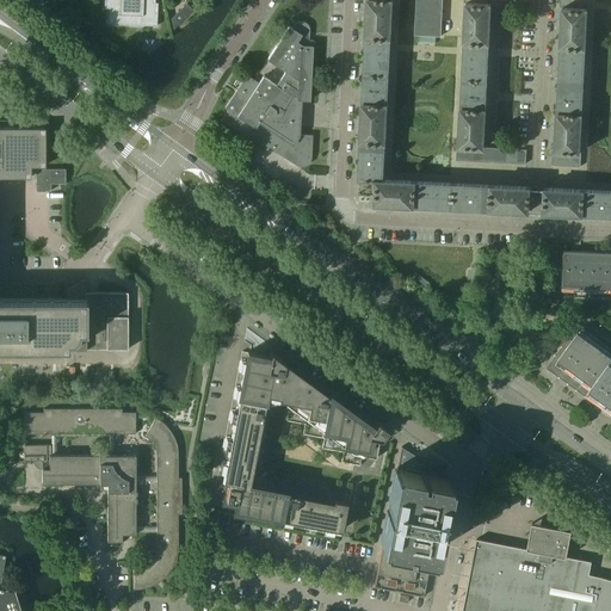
[(104,0),(105,8),(119,8),(119,16),(142,16),(142,25),(152,25),(152,26),(156,26),(158,4),(155,2),(155,0),(104,0)]
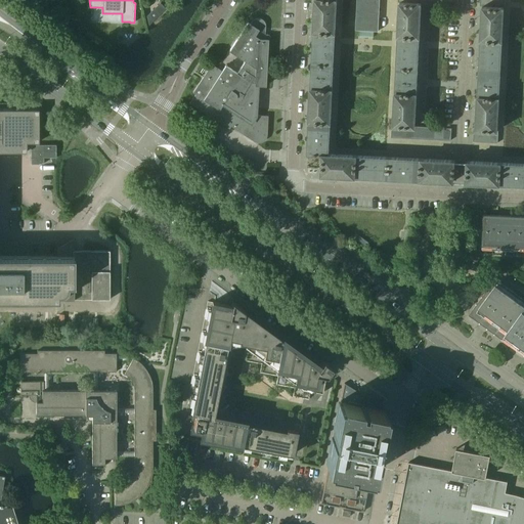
[(336,17),(337,1),(321,0),(315,0),(315,16),(336,17)]
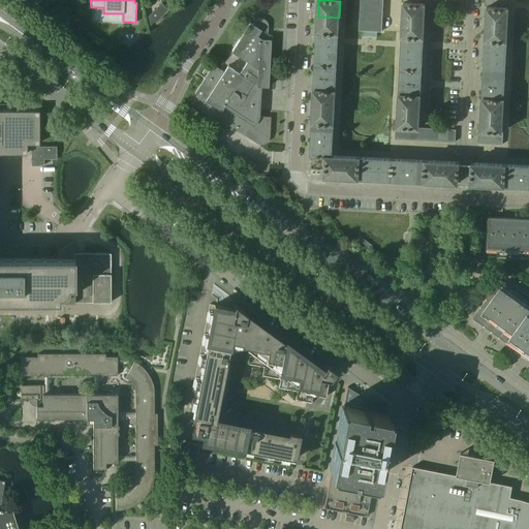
[(383,0),(361,0),(360,30),(363,31),(363,37),(376,38),(377,38),(378,34),(378,31),(382,31),(383,0)]
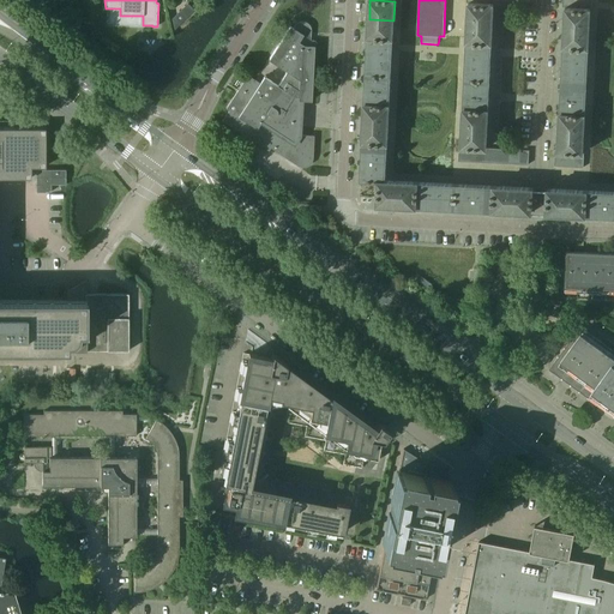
[(487,4),(480,4),(473,4),(469,4),(468,23),(493,24),(494,5),(487,4)]
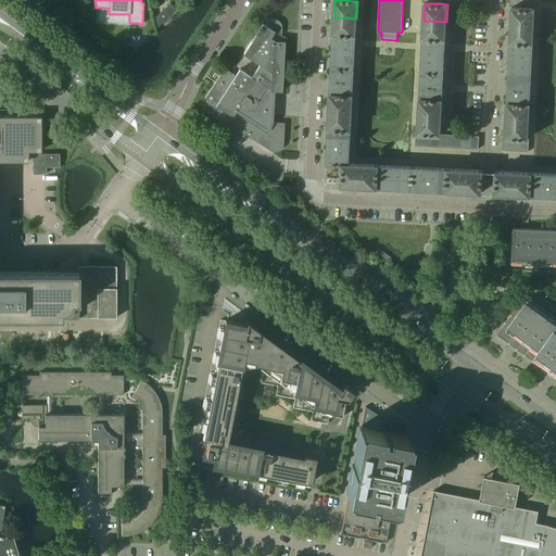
[(533,27),(534,8),(529,8),(522,8),(516,7),(513,7),(512,24),(512,26),(533,27)]
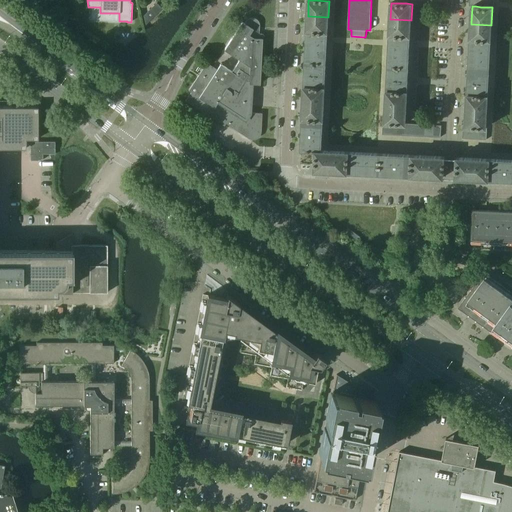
[(327,34),(328,17),(308,16),(307,33),(327,34)]
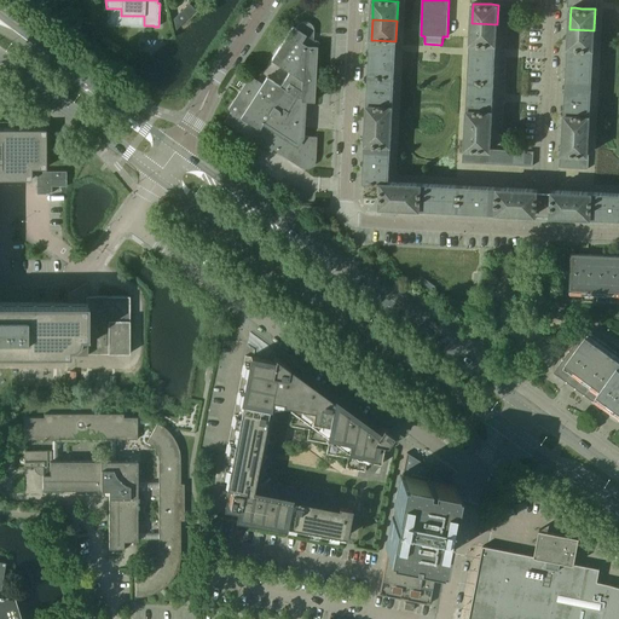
[(316,137),(300,137),(301,121),(305,122),(305,119),(305,116),(301,116),(302,100),(313,102),(317,46),(313,46),(313,30),(313,28),(313,27),(311,24),(310,23),(307,22),(304,22),(301,22),(299,23),(295,28),(293,27),(271,59),(289,71),(281,86),(267,77),(262,84),(250,75),(229,109),(232,110),(225,121),(271,151),(273,149),(301,167),(304,168),(306,168),(307,168),(310,168),(312,167),(313,165),(314,163),(314,160),(316,137)]
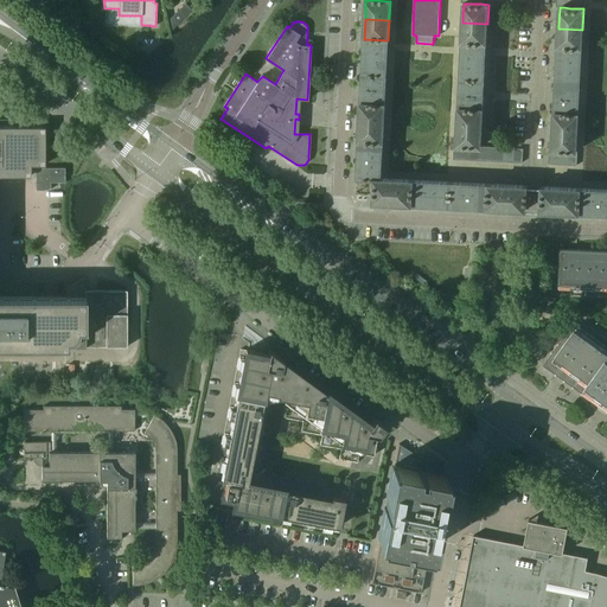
[(486,42),(487,27),(487,24),(462,23),(462,40),(486,42)]
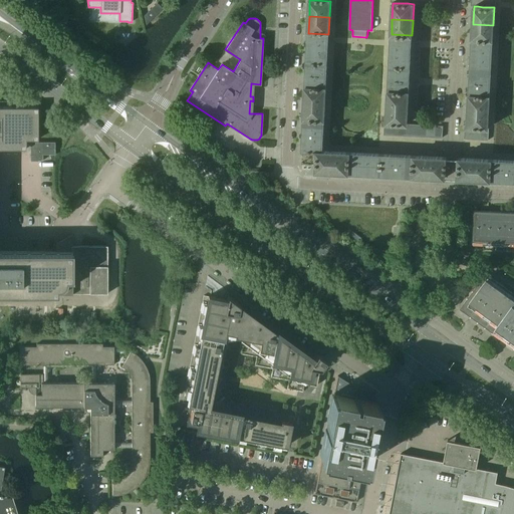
[(493,40),(493,25),(473,24),(472,39),(493,40)]
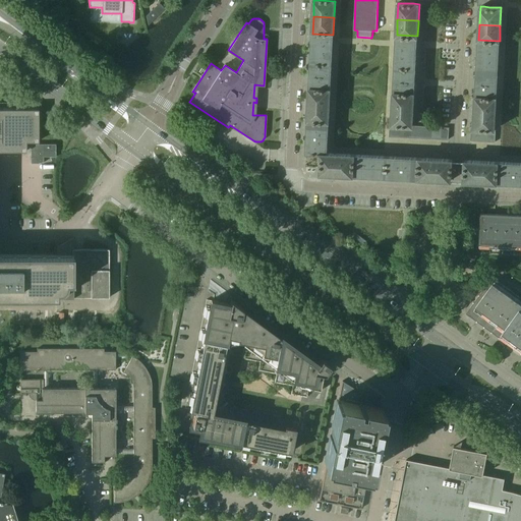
[(333,48),(333,35),(312,34),(311,47),(333,48)]
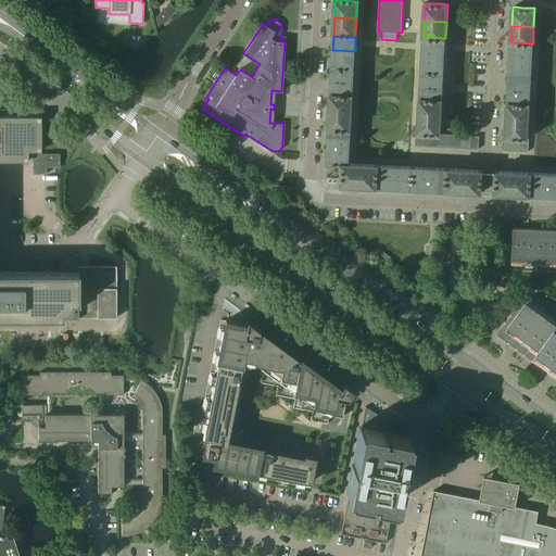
[(444,53),(445,38),(424,37),(422,52),(444,53)]
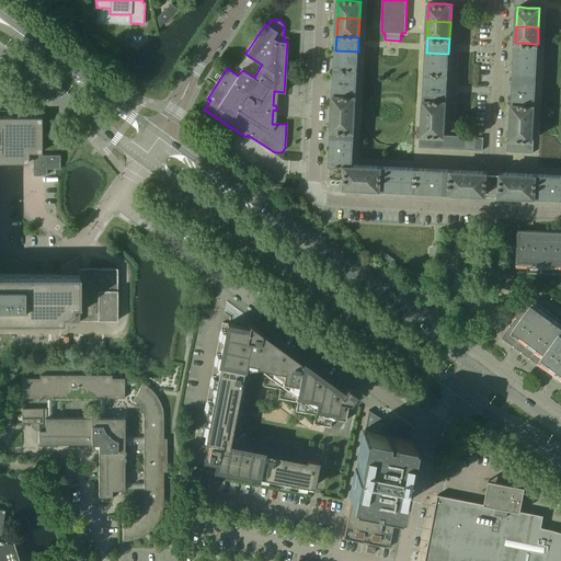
[(537,59),(538,44),(515,43),(514,58),(537,59)]
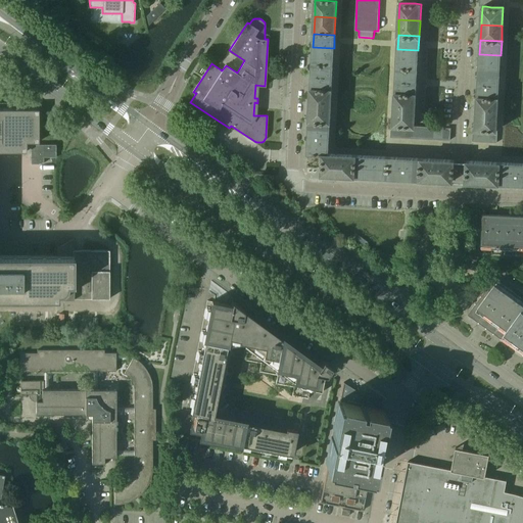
[(333,63),(334,48),(313,47),(312,62),(333,63)]
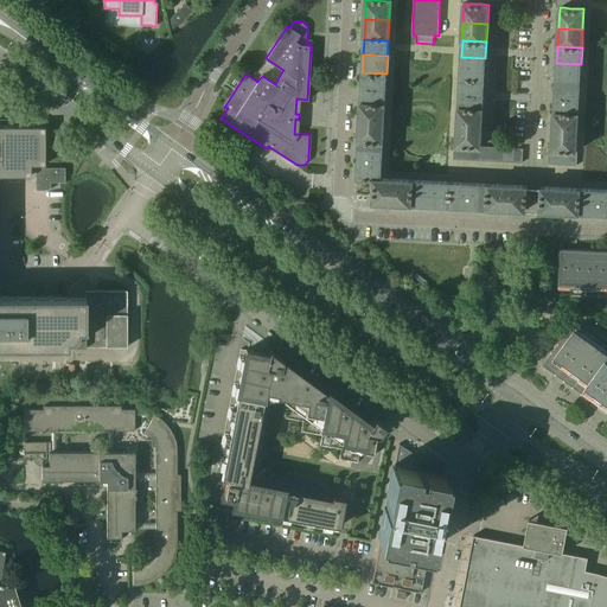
[(485,76),(485,64),(485,61),(485,58),(461,57),(460,75),(485,76)]
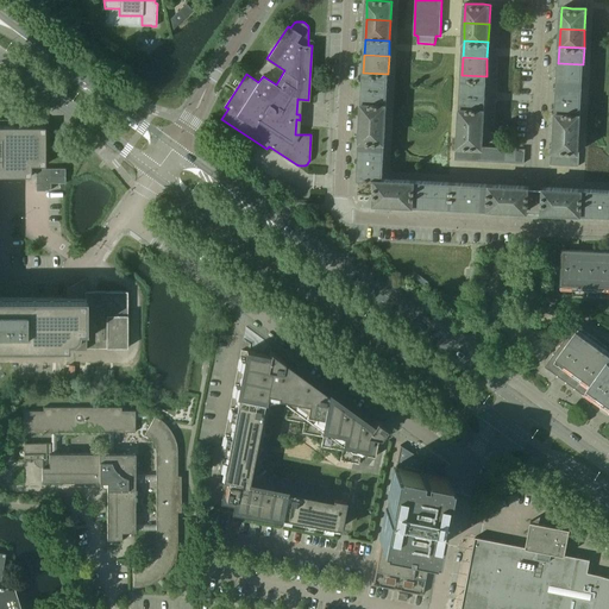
[(261,75),(271,81),(278,70),(268,63),(261,75)]
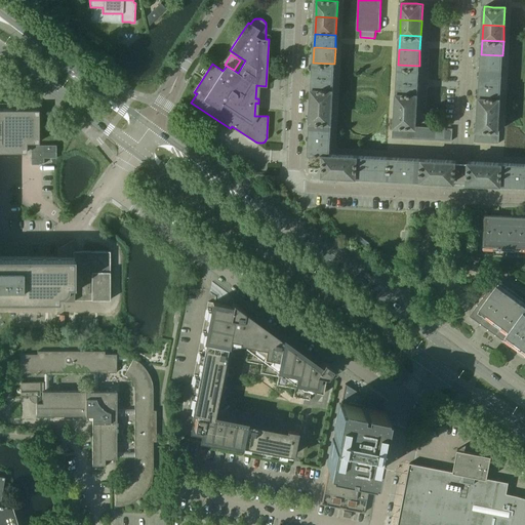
[(501,69),(502,55),(481,54),(481,55),(480,68),(501,69)]
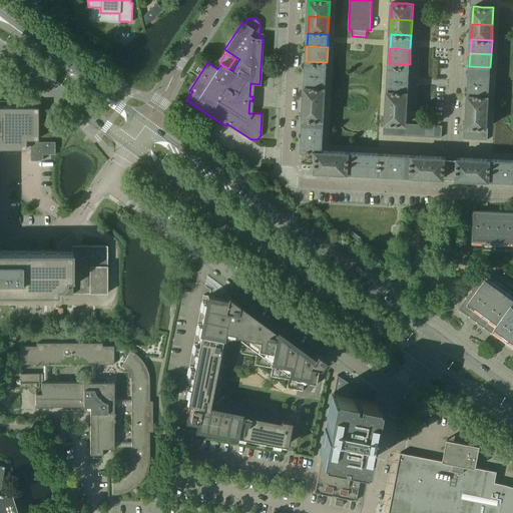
[(326,77),(327,62),(306,61),(306,76),(326,77)]
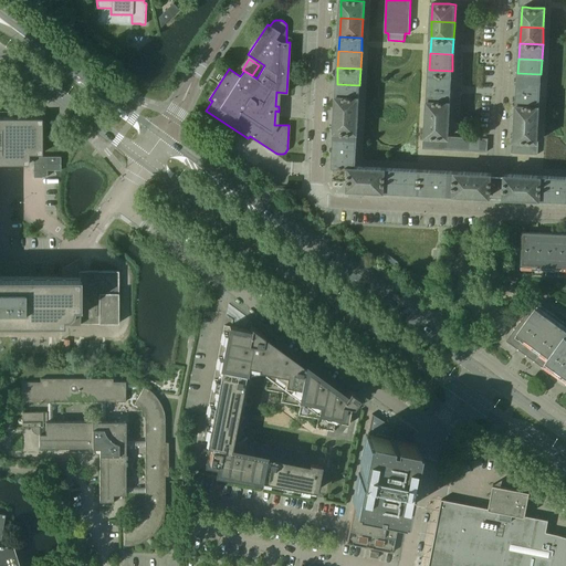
[(451,85),(452,71),(429,70),(428,86),(451,87),(451,85)]
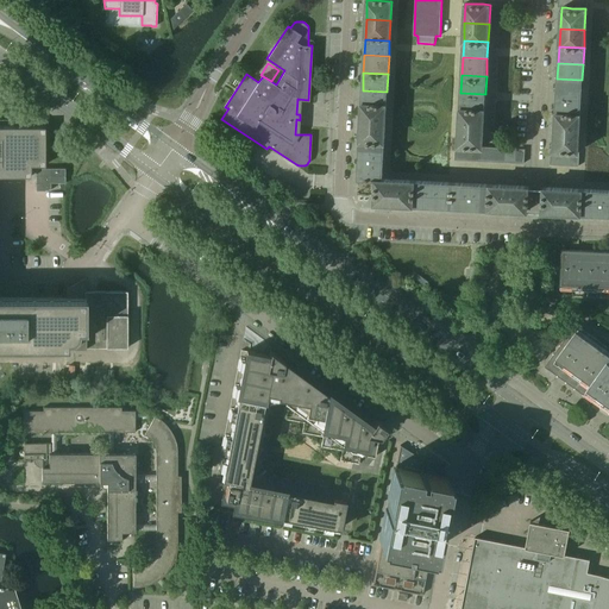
[(581,99),(582,80),(557,79),(557,98),(581,99)]
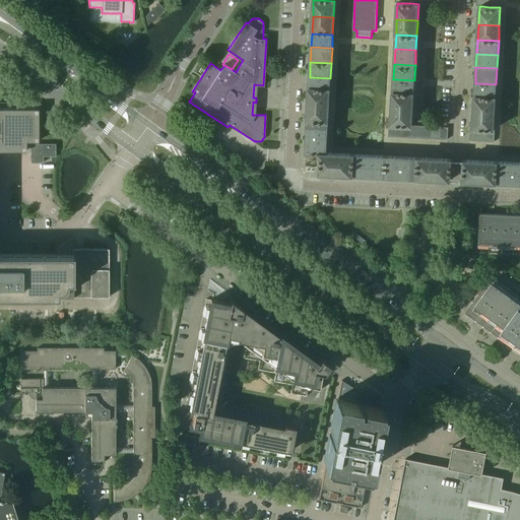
[(329,93),(330,78),(310,77),(309,92),(329,93)]
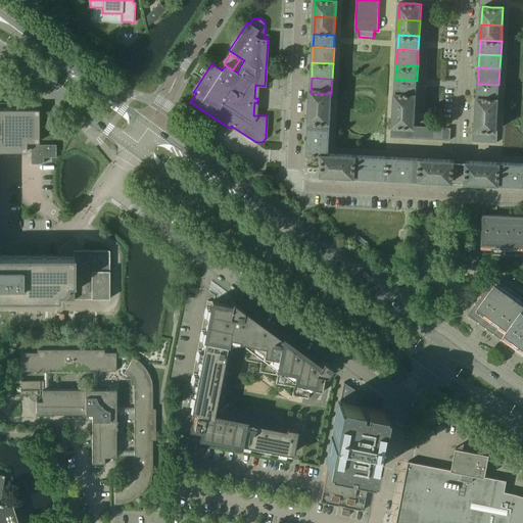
[(416,97),(417,82),(417,81),(395,80),(394,96),(416,97)]
